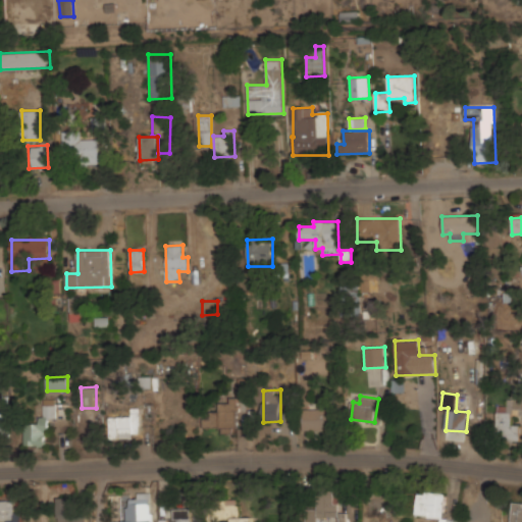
[(8,398),(0,398),(0,435),(9,435),(8,398)]
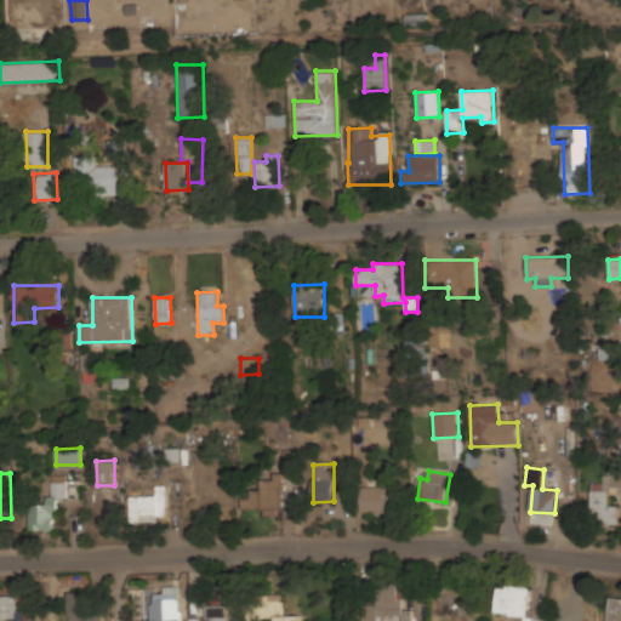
[(241,508),(263,510),(262,516),(280,517),(281,473),(273,473),(273,479),(260,479),(260,489),(241,488),(241,508)]
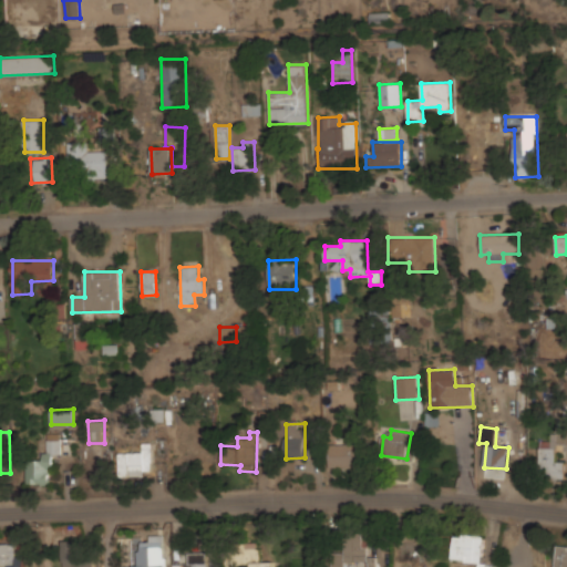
[(566,433),(550,433),(550,441),(540,441),(539,477),(565,478),(565,462),(555,462),(555,450),(566,450),(566,433)]
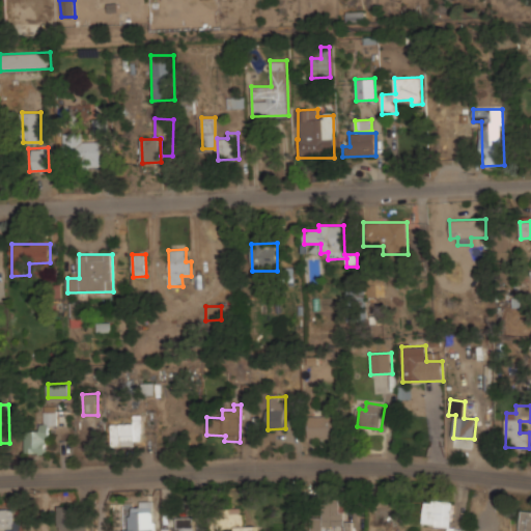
[(24,453),(47,453),(47,425),(56,425),(56,412),(43,412),(42,431),(24,431),(24,453)]
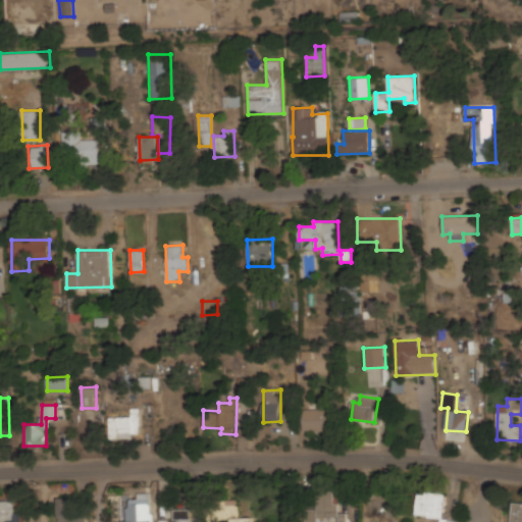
[(109,417),(109,437),(141,436),(140,408),(132,408),(132,417),(109,417)]
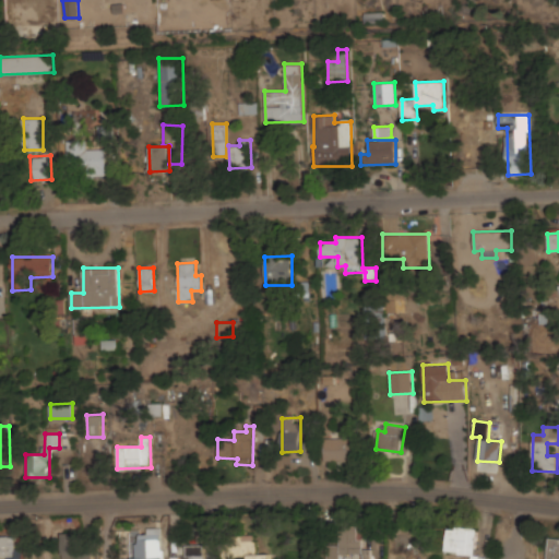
[(323,461),(355,462),(356,438),(324,437),(323,461)]
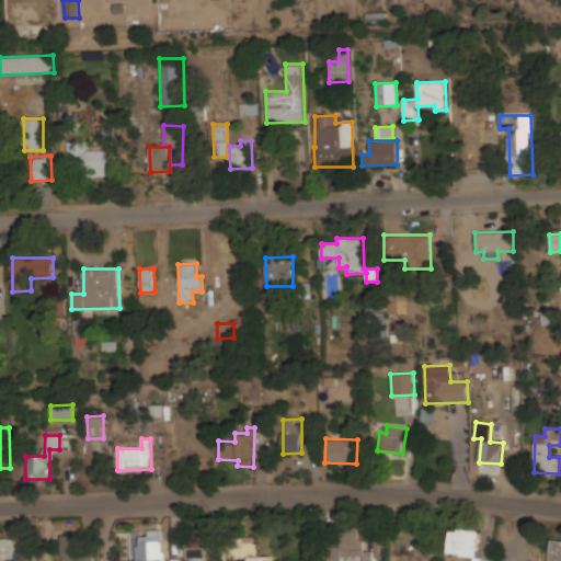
[(446,553),(473,558),(472,560),(489,560),(490,559),(476,557),(479,533),(449,528),(446,553)]
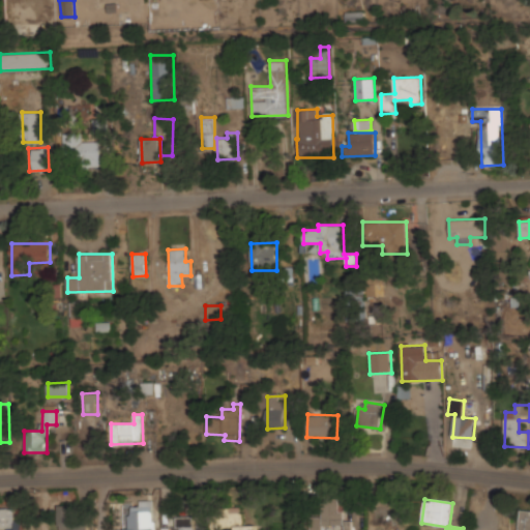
[(117,529),(154,529),(154,500),(139,500),(140,506),(129,506),(129,529),(117,529)]
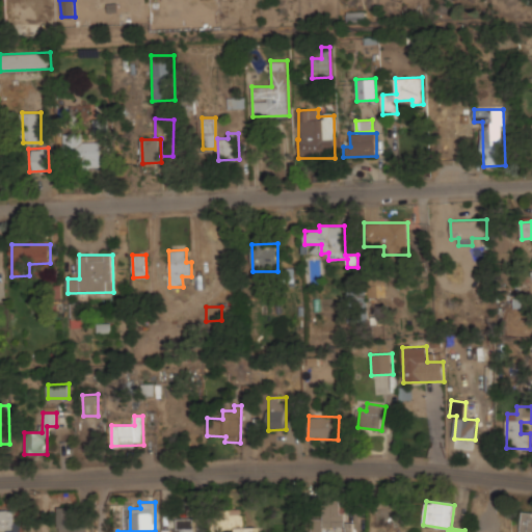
[(312,531),(363,531),(364,505),(323,505),(323,519),(313,519),(312,531)]
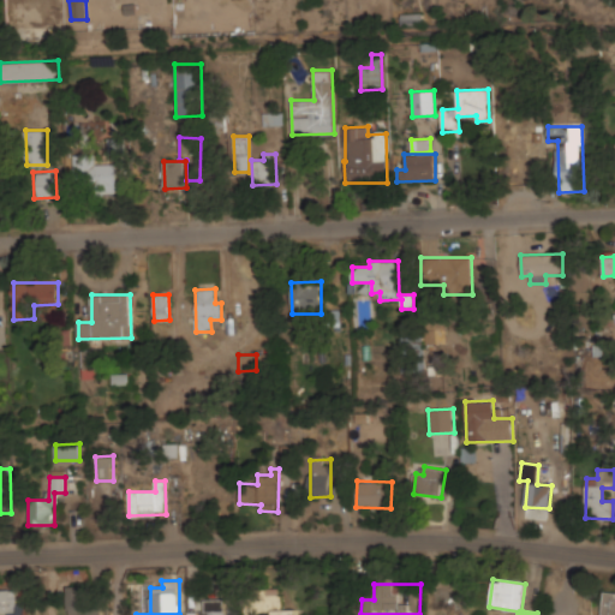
[(77,614),(102,614),(102,607),(85,608),(85,586),(66,586),(67,614),(77,614)]
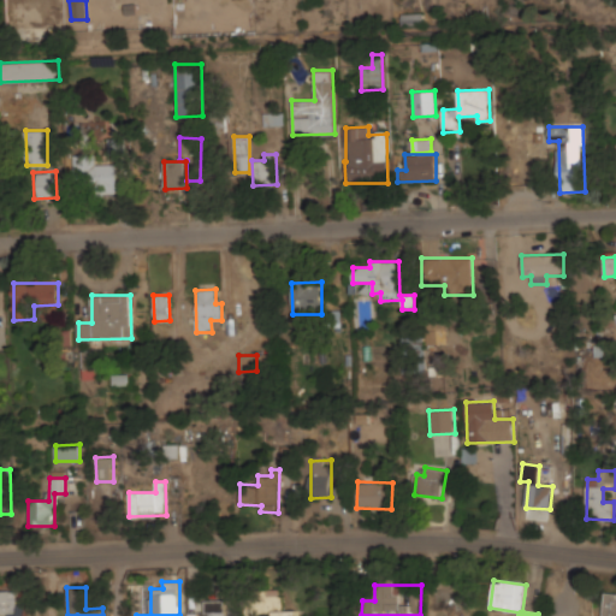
[(274,615),(297,615),(298,610),(282,610),(283,590),(250,588),(250,612),(274,614),(274,615)]
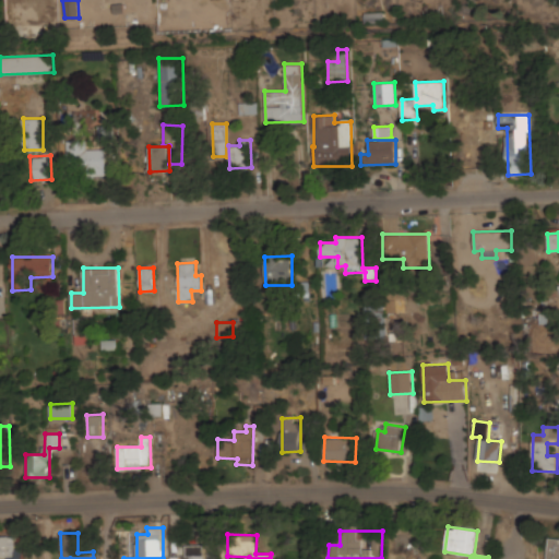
[(0,558),(8,558),(7,558),(23,558),(24,547),(15,547),(15,537),(0,536),(0,558)]
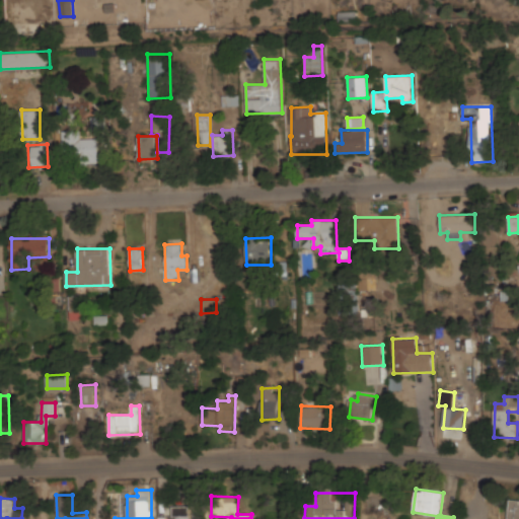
[(508,518),(518,518),(518,500),(509,500),(508,518)]
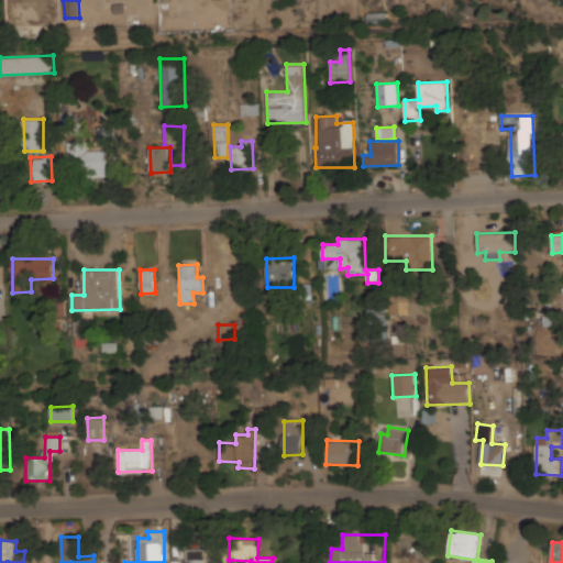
[(206,562),(206,548),(184,549),(184,562),(206,562)]
